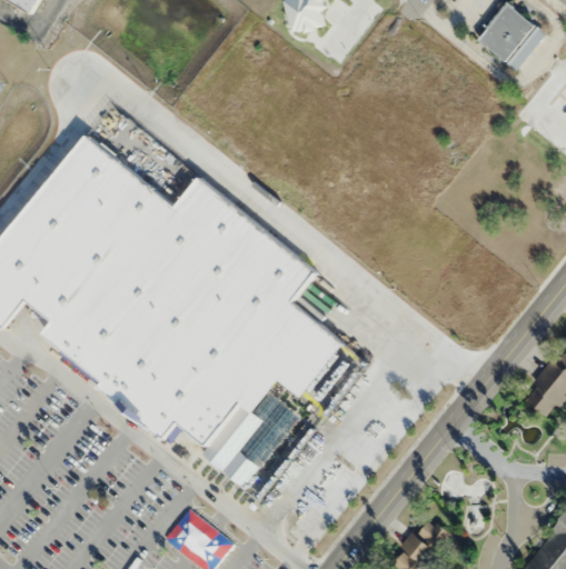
[(37,0),(8,0),(31,12),(37,0)]
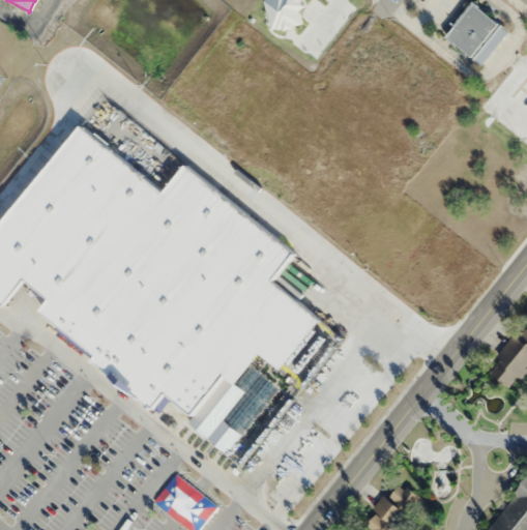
[(497,25),(471,2),(442,35),(469,57),(497,25)]
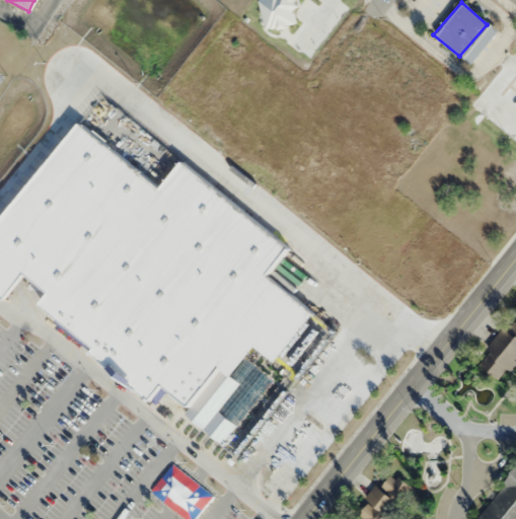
[(0,214),(76,121),(156,186),(175,162),(284,249),(265,274),(334,329),(232,455),(180,414),(187,406),(162,387),(151,401),(89,353),(93,348),(40,305),(49,293),(24,275),(4,300),(0,297),(0,214)]
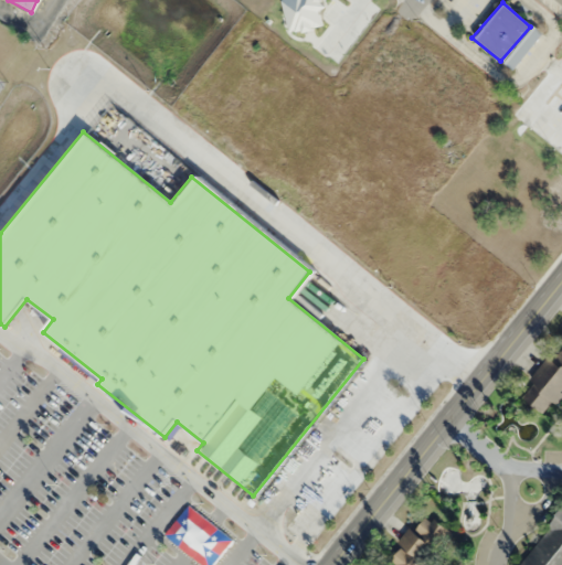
[(561,350),(553,343),(527,381),(530,383),(519,400),(544,416),(561,391),(561,350)]
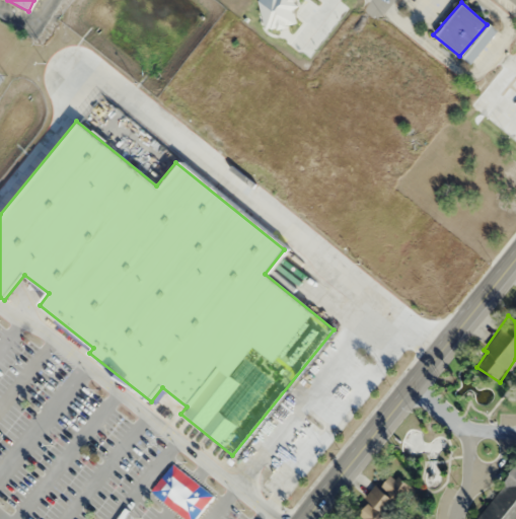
[(515,518),(515,460),(474,518),(515,518)]
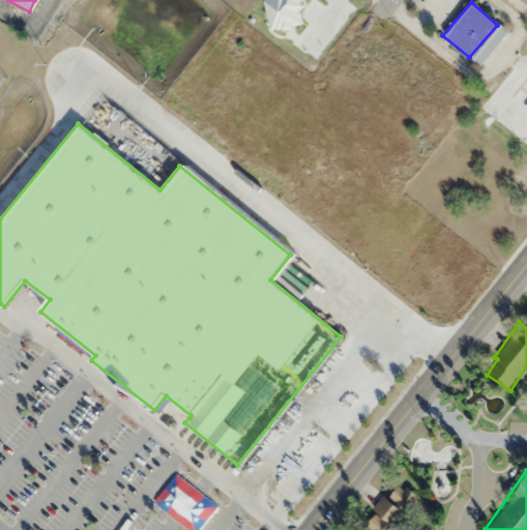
[(362,529),(390,529),(413,493),(392,480),(362,529)]
